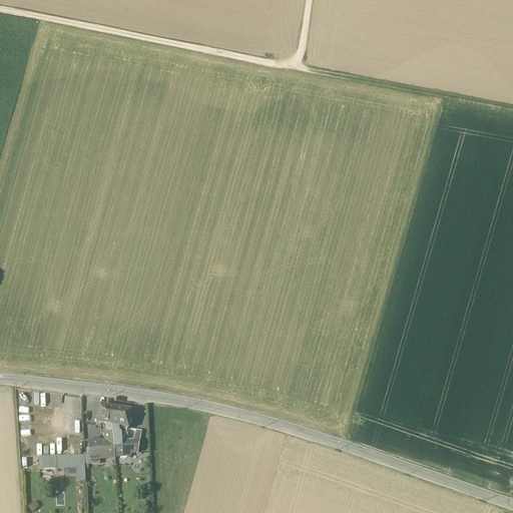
[(115,411),(99,408),(98,416),(95,415),(94,420),(97,420),(96,426),(105,427),(112,428),(115,411)]
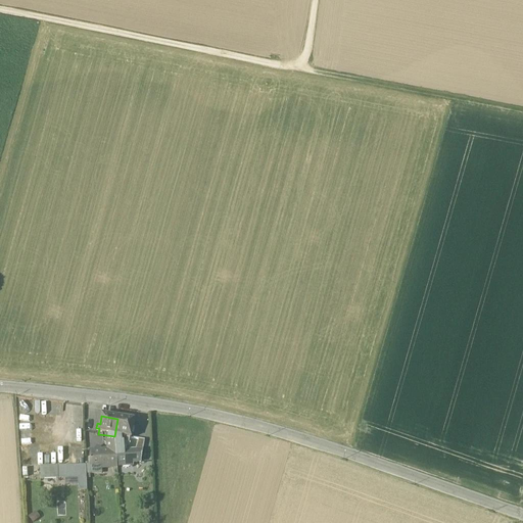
[(134,421),(117,419),(114,436),(121,437),(131,439),(134,421)]
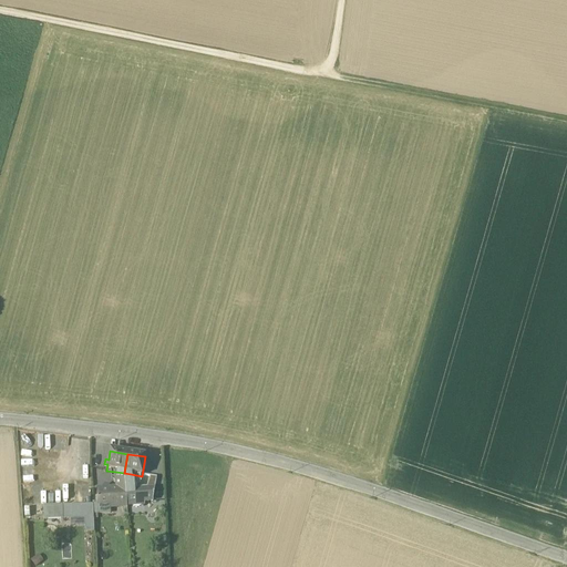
[(151,477),(147,492),(155,491),(157,478),(151,477)]
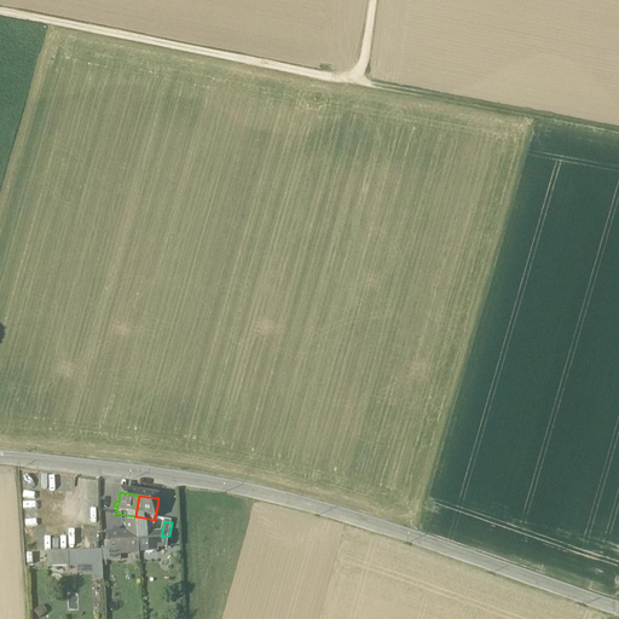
[(136,524),(126,522),(127,537),(128,550),(138,550),(136,524)]
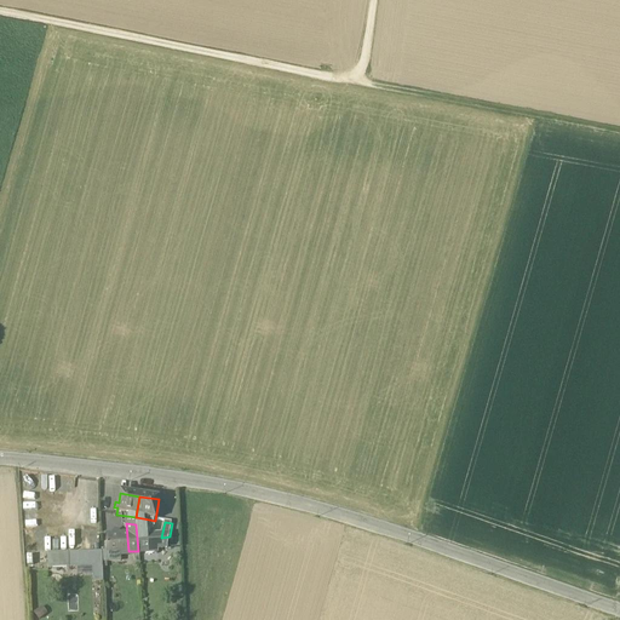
[(143,527),(136,524),(138,551),(148,550),(148,538),(147,527),(143,527)]
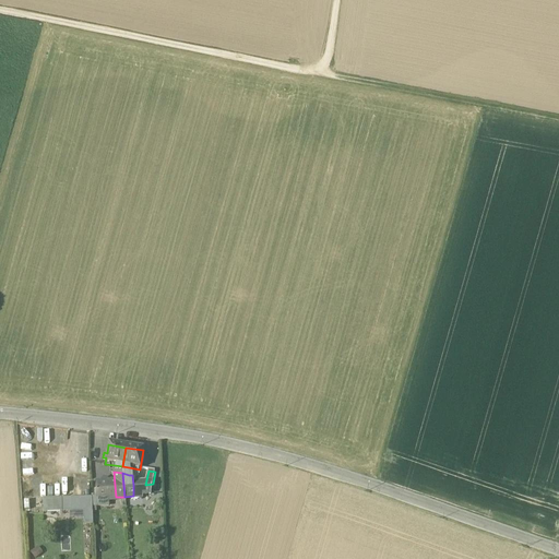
[(145,485),(133,485),(133,496),(151,495),(153,484),(145,485)]
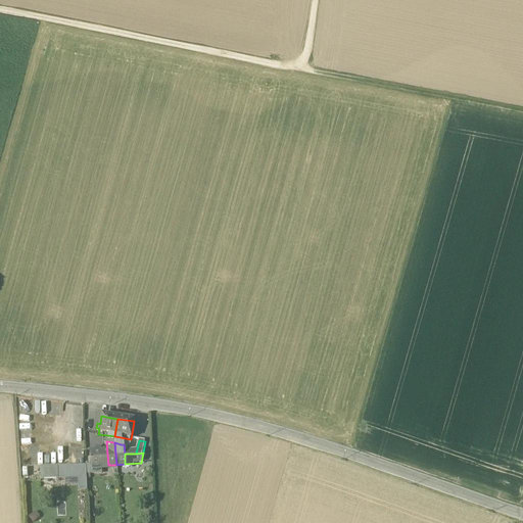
[(107,454),(89,455),(90,466),(90,467),(96,466),(96,471),(101,471),(101,466),(108,465),(107,454)]
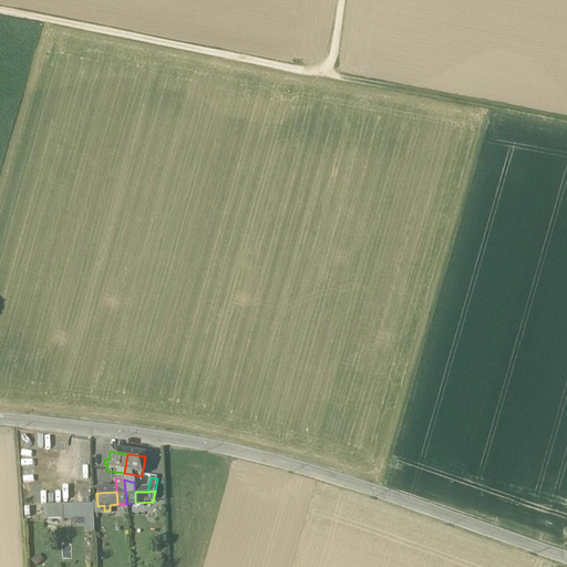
[(92,506),(62,507),(62,505),(53,506),(53,505),(43,505),(43,521),(92,519),(92,516),(92,506)]
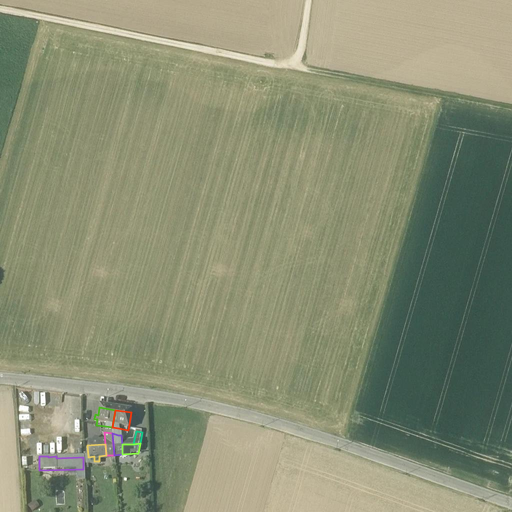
[(94,456),(88,457),(88,456),(83,456),(83,457),(83,466),(99,465),(99,461),(94,461),(94,456)]
